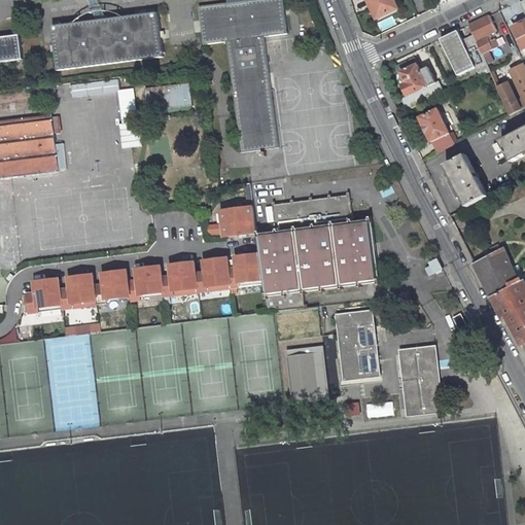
[(224,0),(224,2),(197,5),(202,42),(225,40),(240,151),(259,148),(260,154),(265,154),(264,148),(278,146),(264,35),(286,32),(282,0),(245,0),(224,0)]
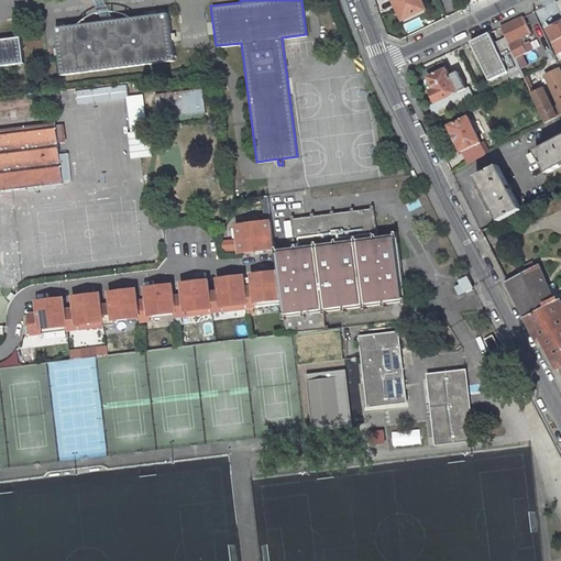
[(392,0),(400,18),(424,7),(420,0),(392,0)]
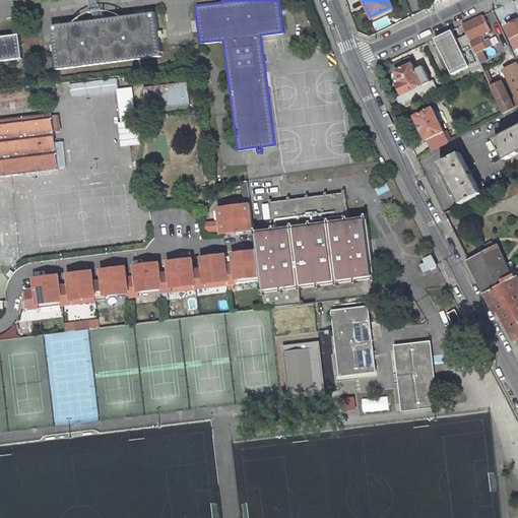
[(50,23),(56,68),(160,54),(154,10),(50,23)]
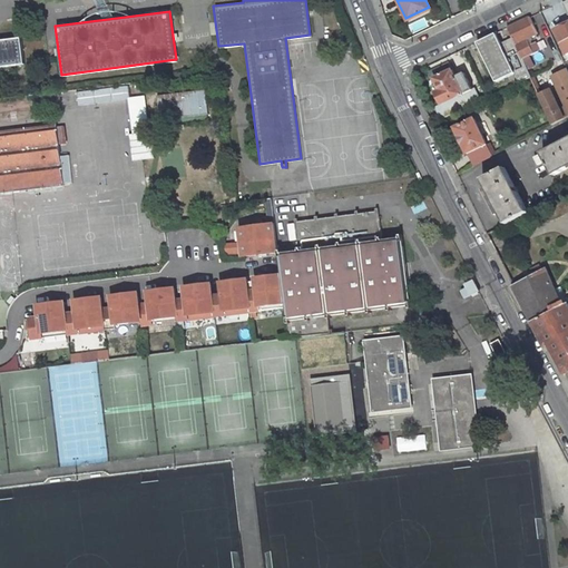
[(506,26),(516,47),(520,57),(527,54),(537,49),(532,40),(528,42),(525,37),(536,31),(528,15),(506,26)]
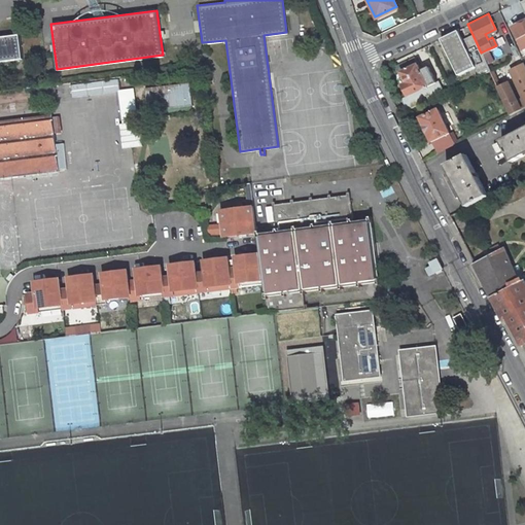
[(524,19),(511,26),(521,48),(524,46),(524,19)]
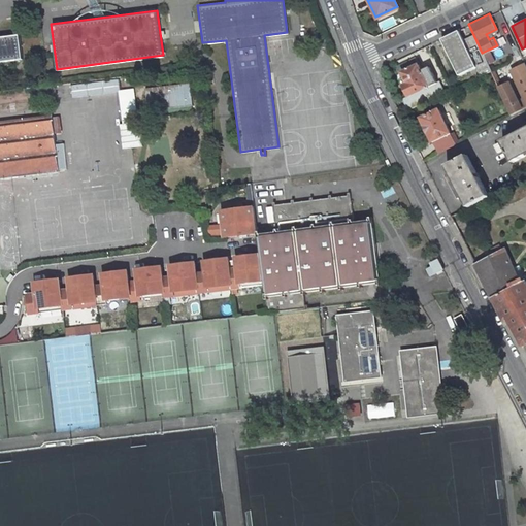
[(456,31),(437,40),(455,75),(473,68),(456,31)]
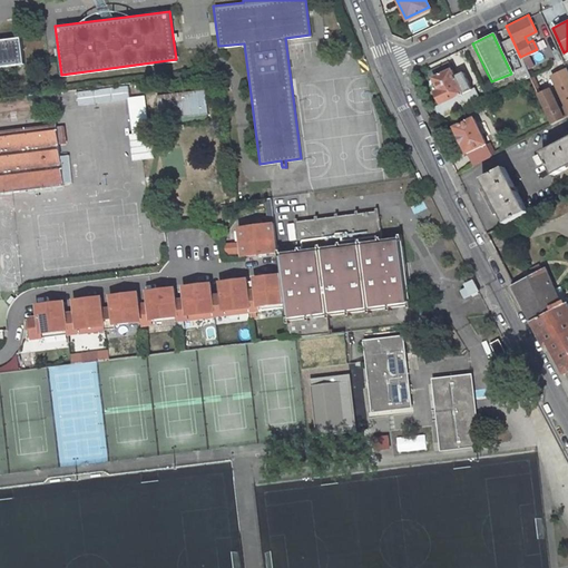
[(349,35),(340,36),(341,50),(351,49),(349,35)]
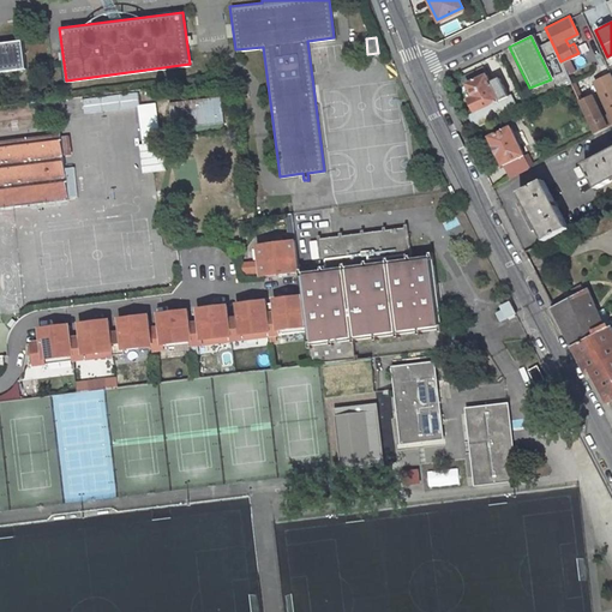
[(0,70),(25,67),(22,39),(0,41),(0,70)]
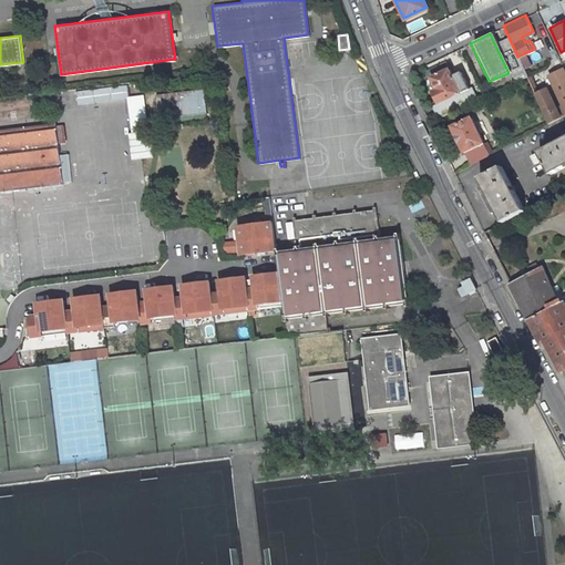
[(513,47),(501,52),(509,69),(521,63),(517,57),(513,47)]
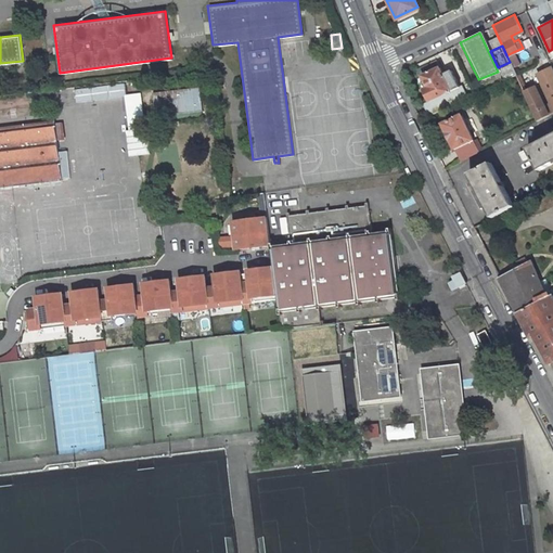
[(518,62),(513,52),(506,55),(510,62),(512,65),(518,62)]
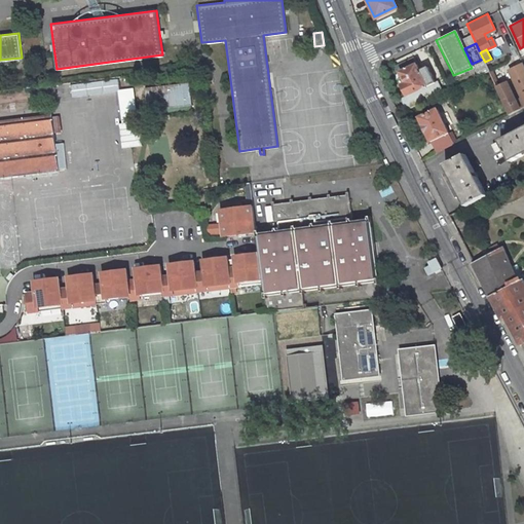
[(397,72),(407,95),(435,81),(427,65),(419,69),(413,55),(394,65),(397,72)]
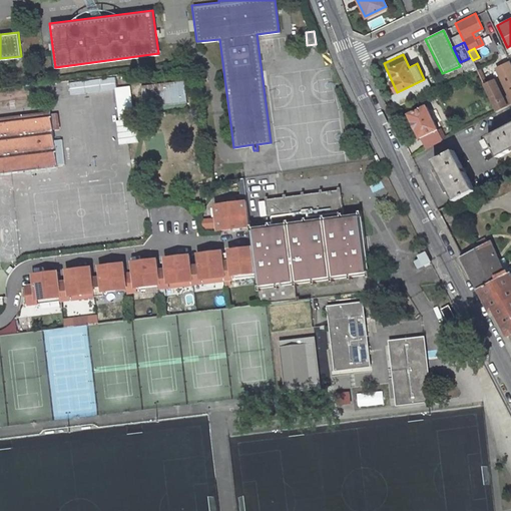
[(510,64),(509,61),(496,67),(508,93),(510,98),(510,64)]
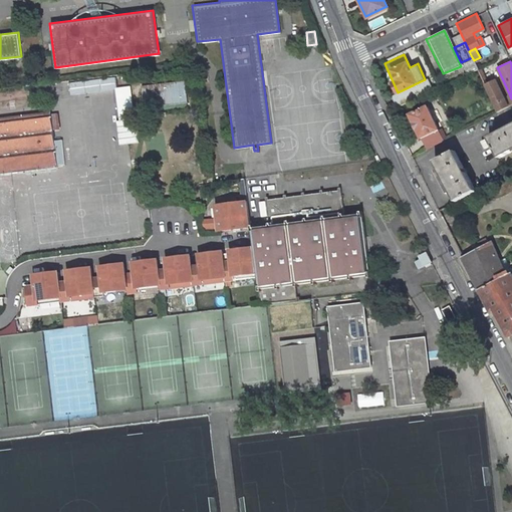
[(119,143),(137,141),(130,83),(114,85),(113,75),(67,80),(69,94),(112,89),(119,143)]
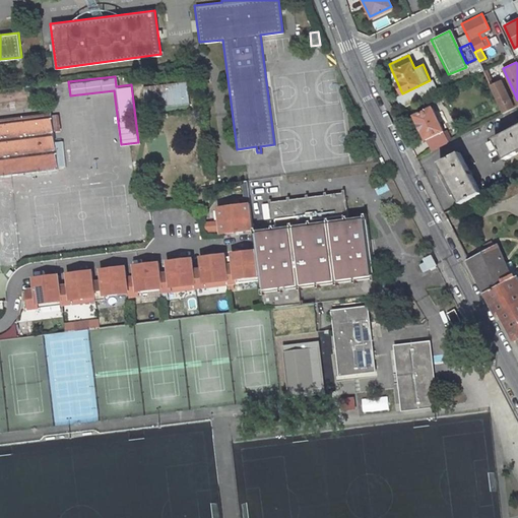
[(143,109),(188,102),(185,79),(140,85),(143,109)]
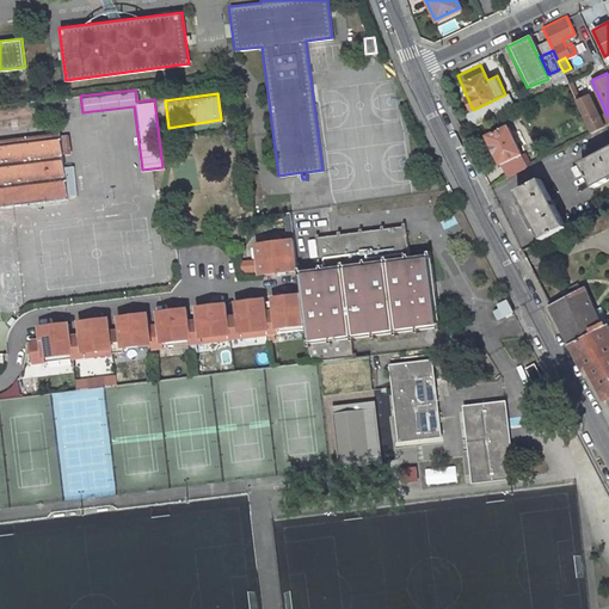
[(589,93),(576,99),(591,131),(608,122),(608,117),(606,111),(600,115),(589,93)]
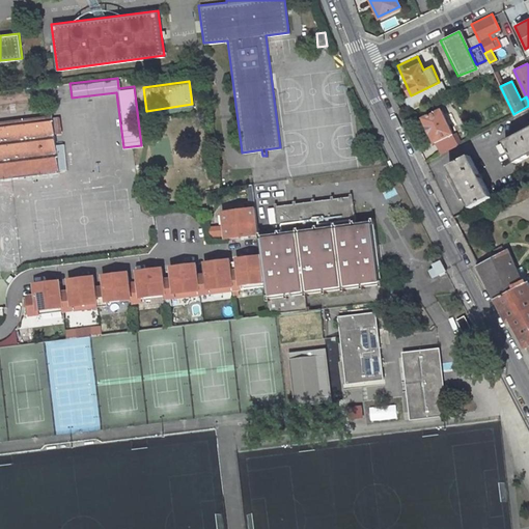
[(440,109),(418,118),(429,145),(451,134),(451,132),(440,109)]
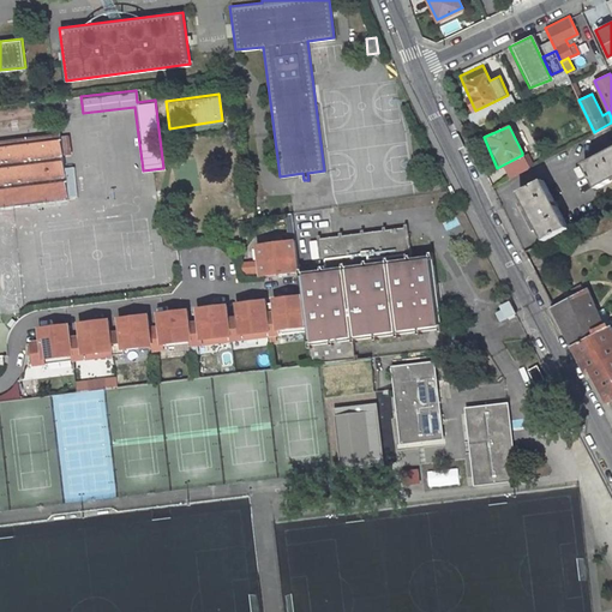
[(0,204),(67,197),(59,133),(0,139),(0,204)]
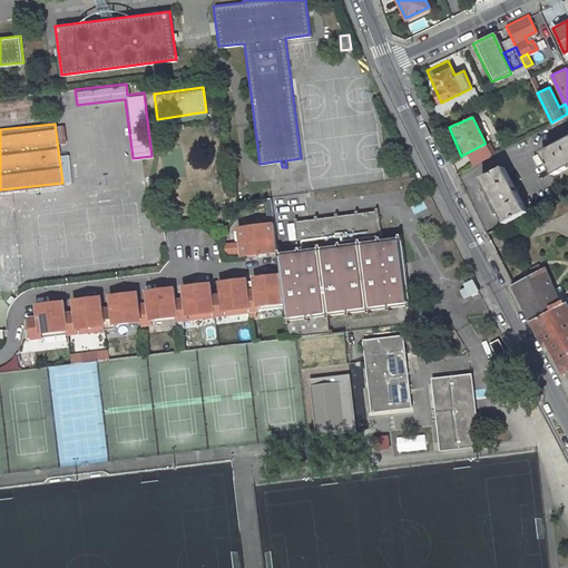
[(545,158),(552,174),(567,165),(567,136),(532,156),(537,163),(545,158)]
